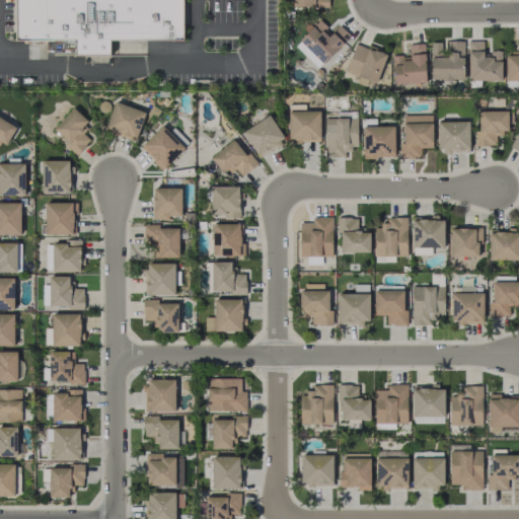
[(188,0),(188,44),(114,44),(114,58),(75,58),(74,42),(15,43),(15,0),(188,0)]
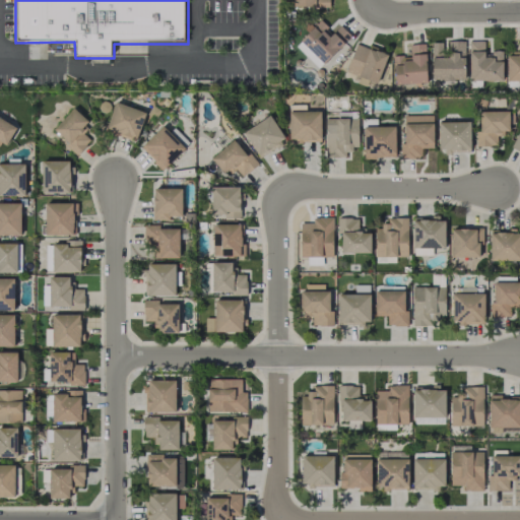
[(328,27),(321,20),(296,44),(318,68),(351,37),(340,25),(329,36),(325,30),(328,27)]
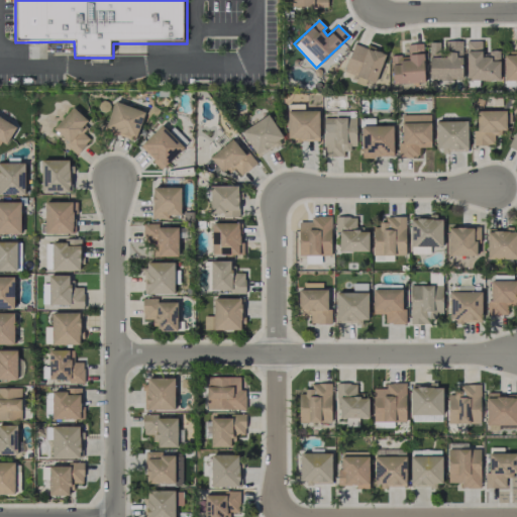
[(428,42),(429,80),(462,79),(461,40),(445,40),(445,57),(440,57),(440,41),(428,42)]
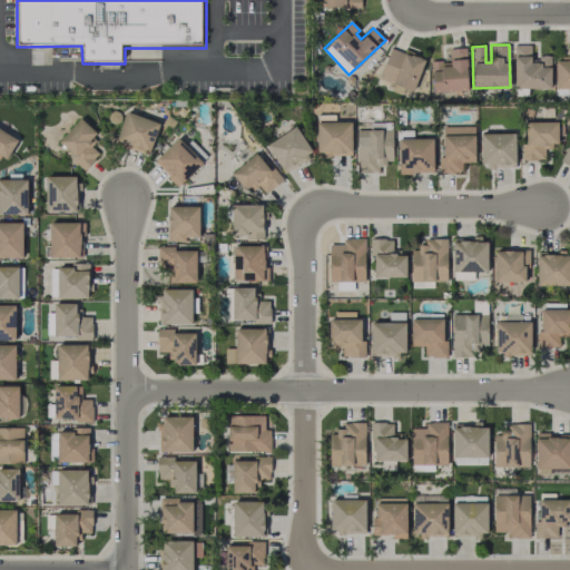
[(551,56),(532,56),(532,45),(514,45),(514,88),(550,88),(551,56)]
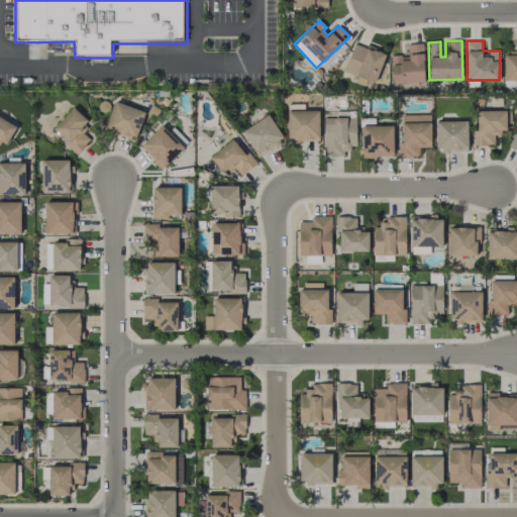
[(353,42),(343,72),(355,76),(353,81),(373,88),(385,53),(353,42)]
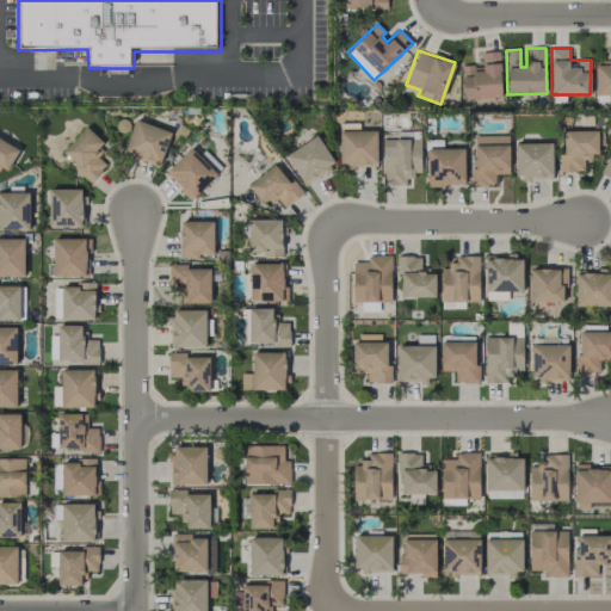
[(481,53),(482,66),(462,66),(463,99),(501,98),(500,51),(481,53)]
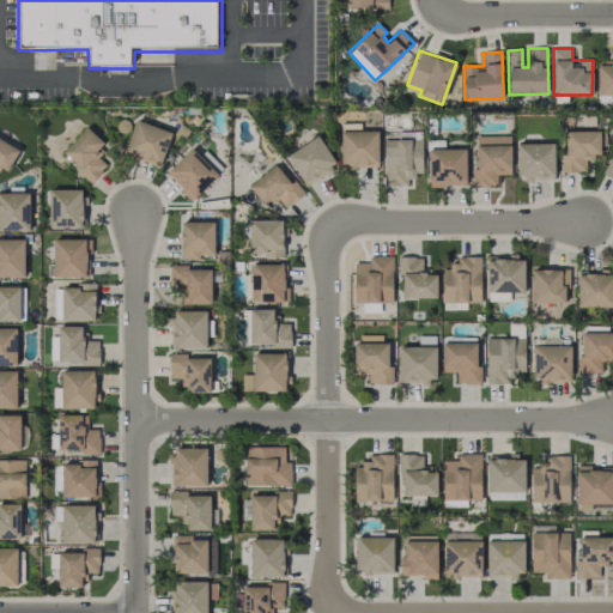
[(612,64),(598,65),(598,96),(612,96),(612,64)]
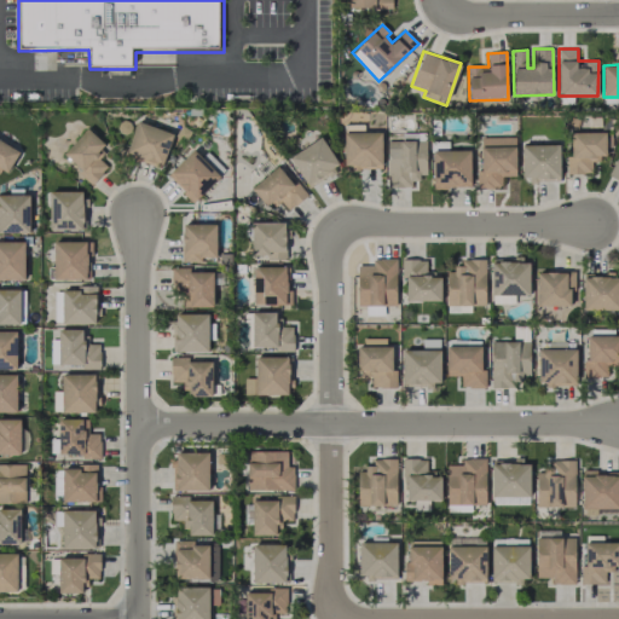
[(161,166),(173,134),(138,121),(126,154),(161,166)]
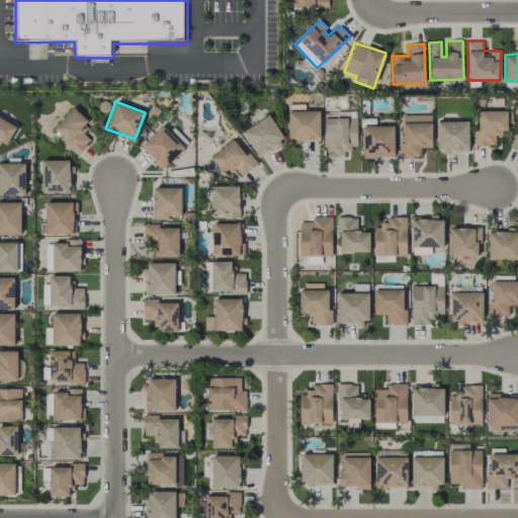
[(53,130),(78,154),(90,140),(83,133),(90,124),(73,107),(53,130)]
